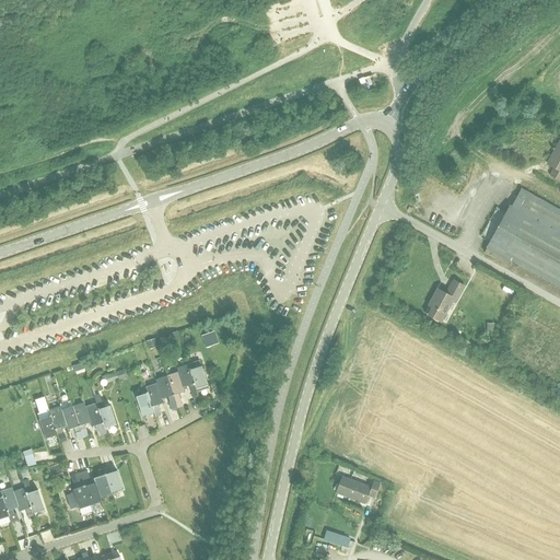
[(559,141),(548,164),(555,168),(550,176),(559,181),(559,141)]
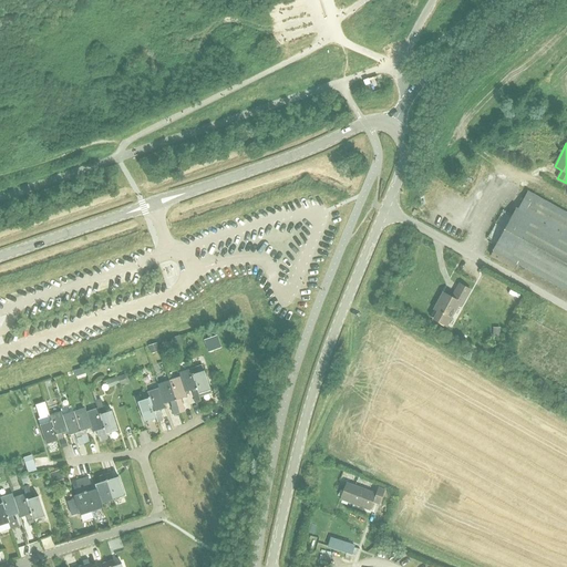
[(566,213),(527,192),(517,209),(515,208),(492,250),(500,254),(496,259),(521,272),(523,267),(566,290),(566,213)]
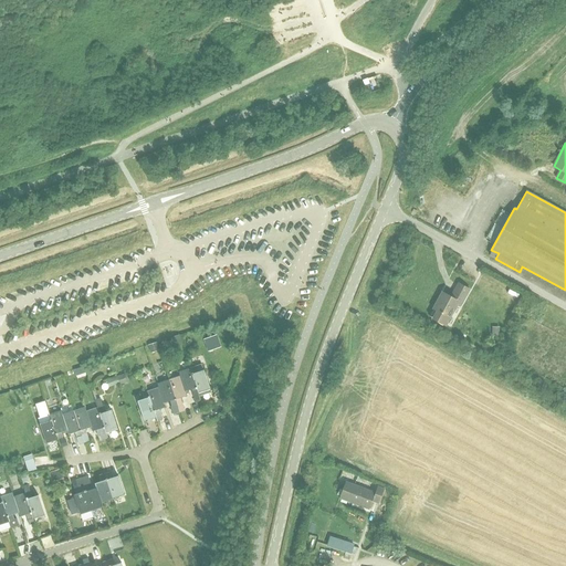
[(432,312),(429,316),(444,325),(457,304),(460,306),(469,290),(458,283),(450,297),(442,293),(432,312)]
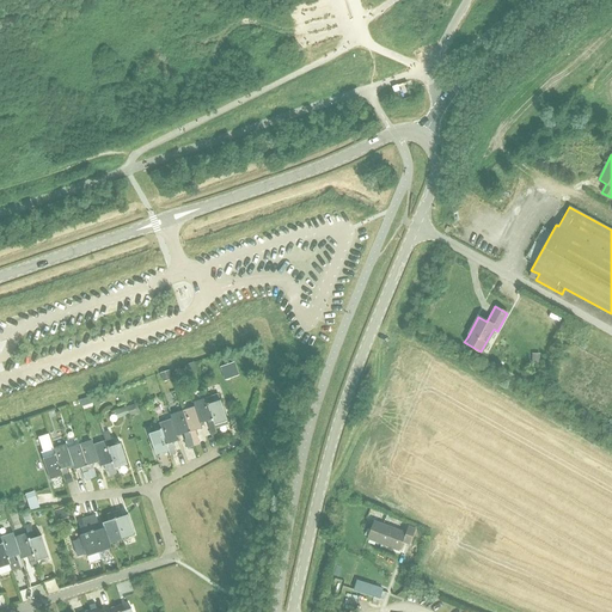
[(194,362),(184,365),(187,373),(196,369),(194,362)]
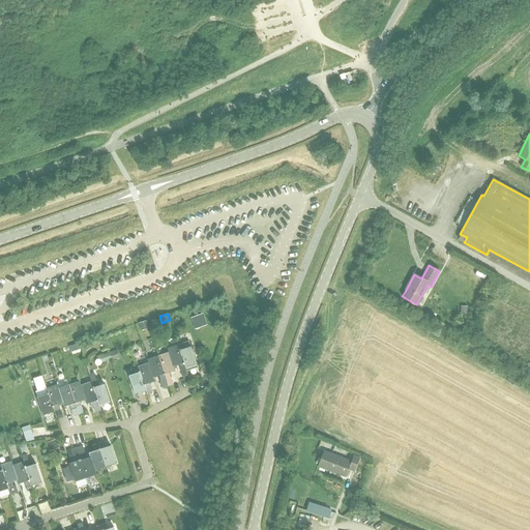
[(203,314),(190,318),(195,328),(206,324),(203,314)]
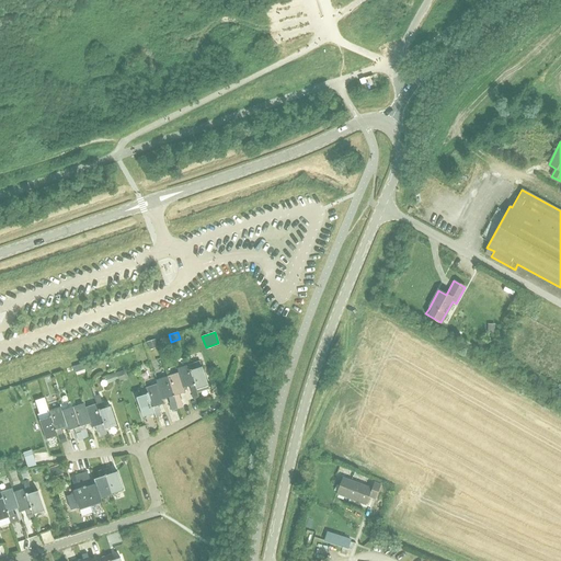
[(194,363),(189,365),(193,379),(196,390),(208,386),(202,366),(199,361),(194,363)]
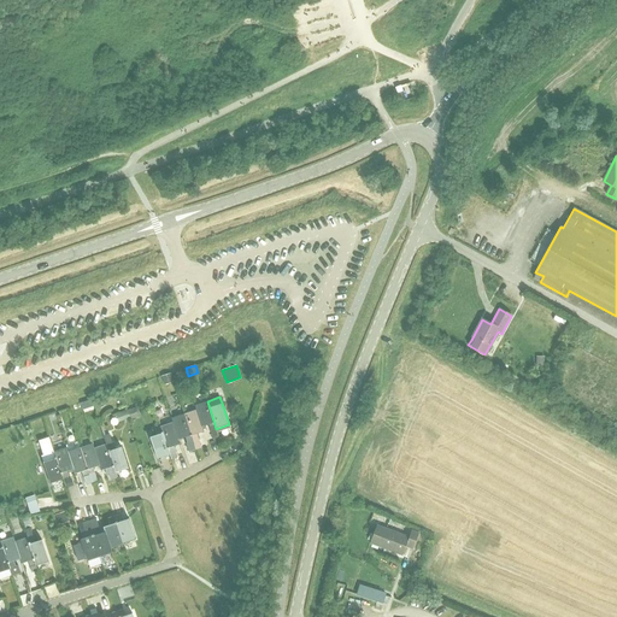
[(207,401),(194,405),(197,410),(201,427),(203,427),(209,424),(213,439),(219,436),(216,429),(212,417),(207,401)]
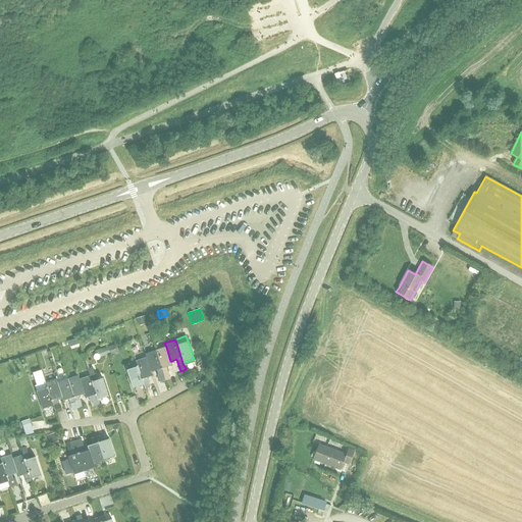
[(114,345),(107,347),(110,355),(117,352),(114,345)]
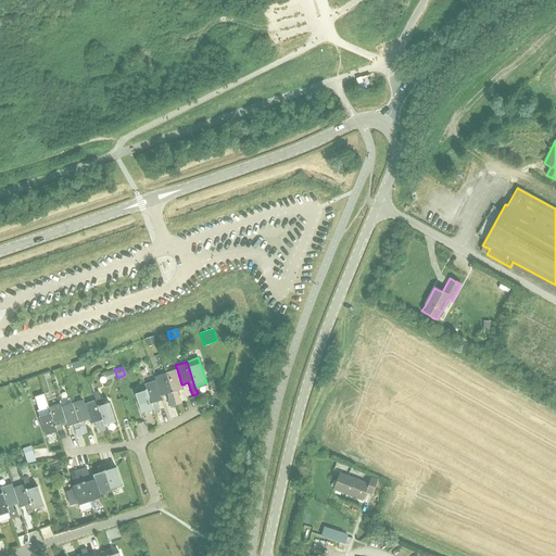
[(177,369),(166,373),(174,397),(177,405),(181,403),(177,390),(184,388),(182,384),(181,384),(177,369)]
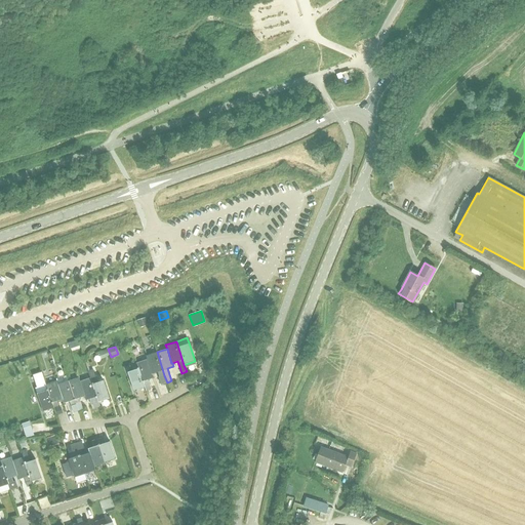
[(108,350),(98,353),(99,359),(110,356),(108,350)]
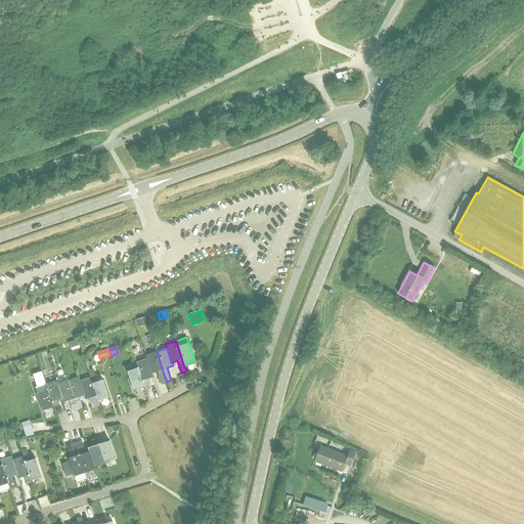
[(157,351),(145,355),(146,359),(147,359),(151,373),(158,370),(161,383),(166,381),(164,375),(157,351)]
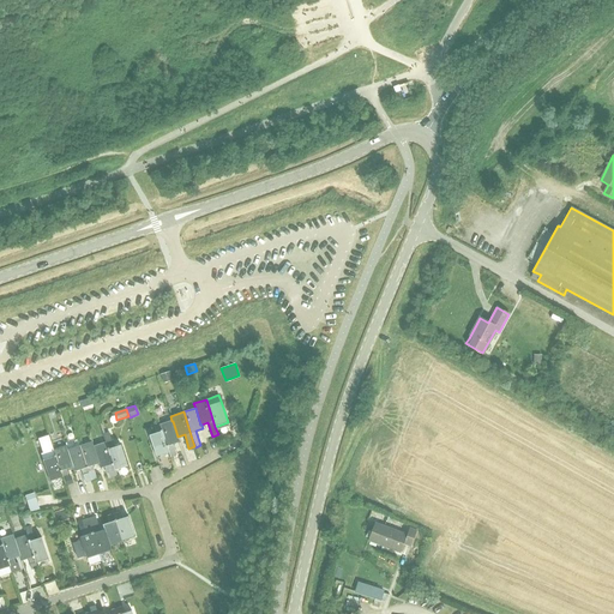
[(172,421),(160,425),(168,452),(170,457),(176,456),(173,444),(179,441),(178,437),(173,421),(172,421)]
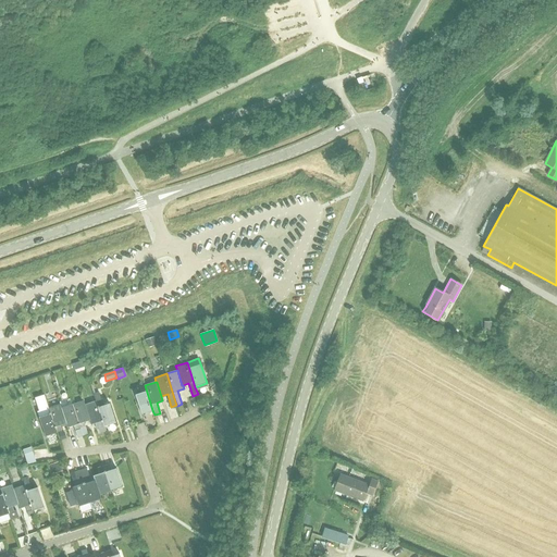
[(141,392),(135,394),(141,413),(152,410),(145,385),(140,387),(141,392)]
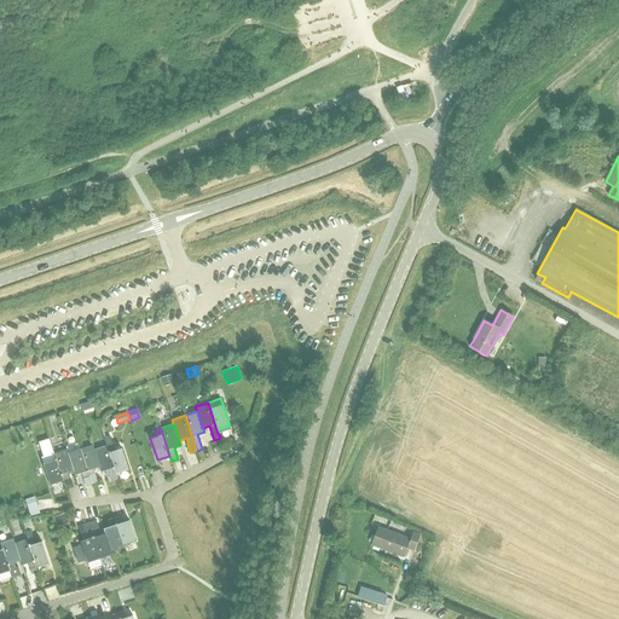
[(109,434),(103,437),(106,446),(116,474),(116,473),(128,469),(121,449),(115,450),(113,444),(109,434)]
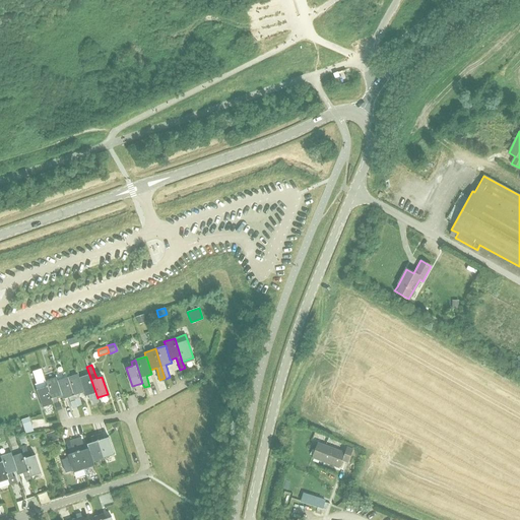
[(41,369),(33,371),(36,383),(35,384),(37,389),(43,406),(52,402),(45,381),(41,369)]
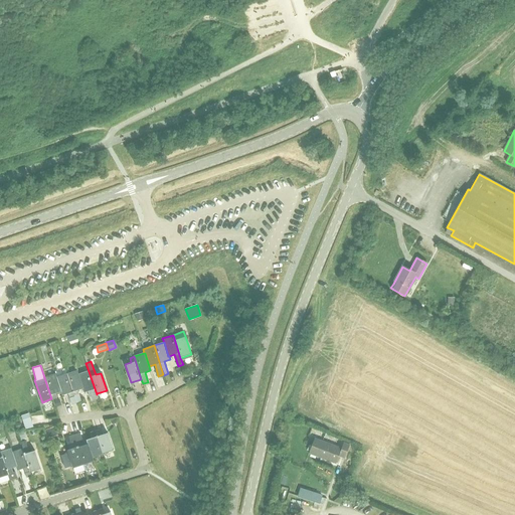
[(77,370),(66,374),(75,402),(81,400),(77,390),(82,388),(78,374),(77,370)]
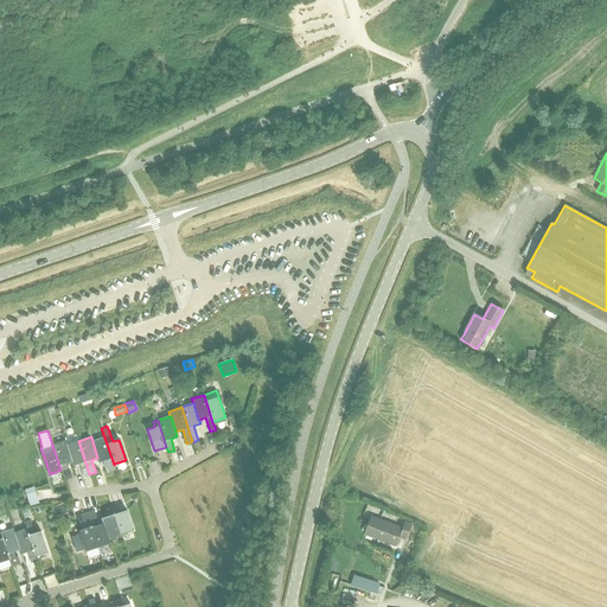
[(93,441),(97,458),(100,462),(106,460),(107,464),(104,464),(107,473),(116,470),(114,464),(114,465),(104,438),(93,441)]
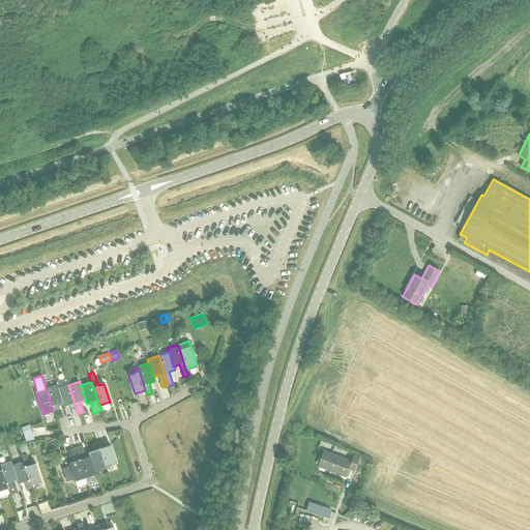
[(57,384),(46,388),(53,410),(54,411),(59,410),(57,405),(63,403),(58,388),(57,384)]
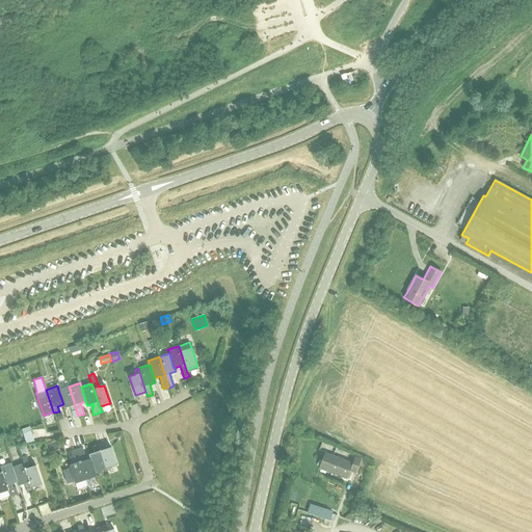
[(58,390),(63,404),(64,408),(70,406),(74,417),(78,416),(69,387),(58,390)]
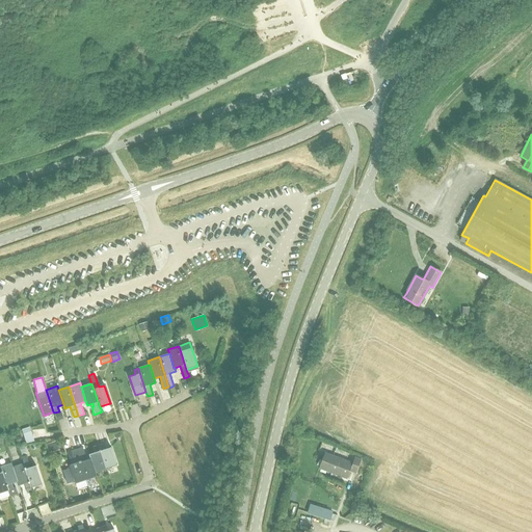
[(29,427),(23,429),(27,443),(33,441),(29,427)]
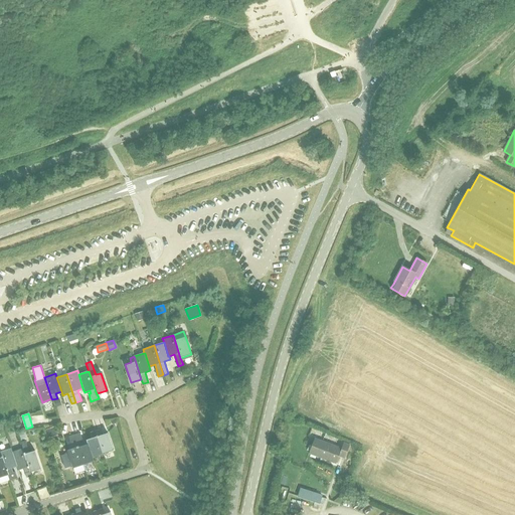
[(54,426),(45,430),(47,438),(57,435),(54,426)]
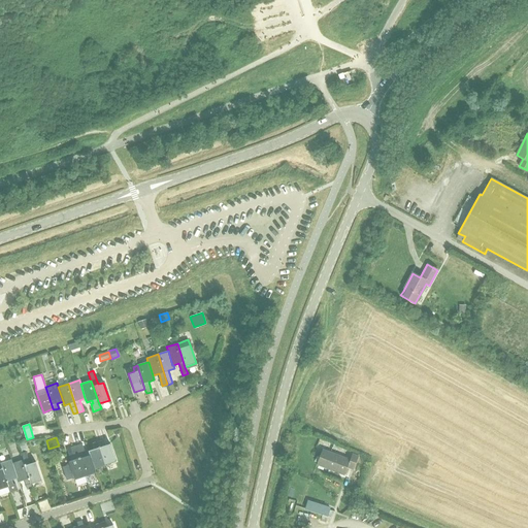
[(103,440),(97,441),(105,466),(116,462),(110,443),(104,446),(103,440)]
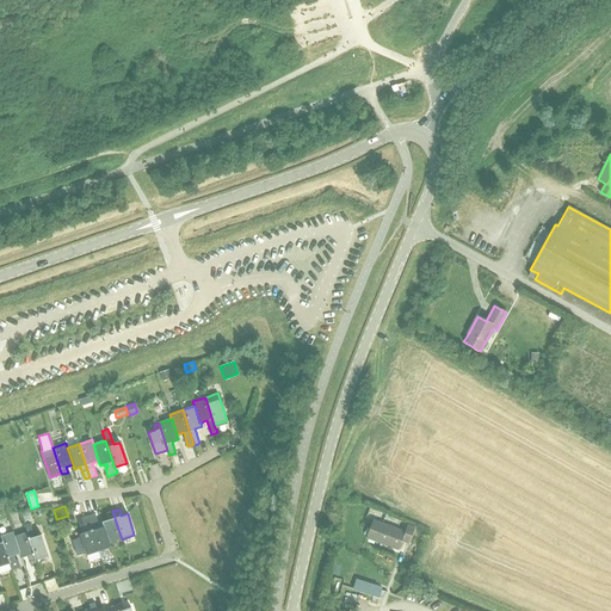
[(109,519),(103,522),(104,526),(110,543),(122,539),(112,511),(107,513),(109,519)]
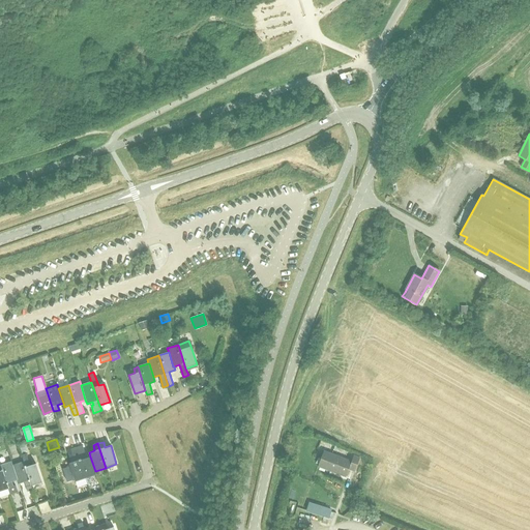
[(82,445),(76,447),(78,454),(86,478),(96,475),(95,471),(90,457),(86,458),(82,445)]
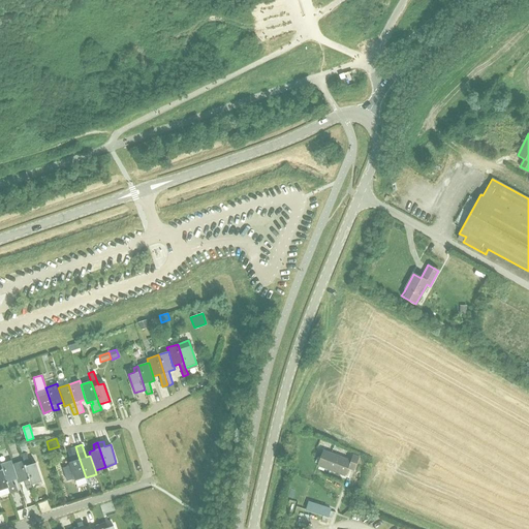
[(69,467),(63,469),(67,481),(73,479),(74,481),(86,477),(78,454),(75,446),(66,449),(70,462),(68,463),(69,467)]
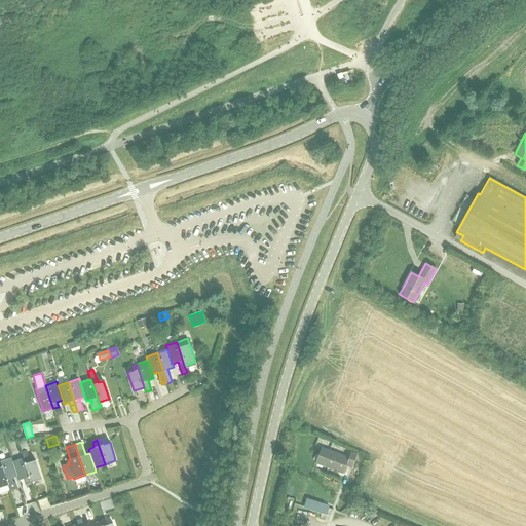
[(351,467),(357,454),(350,452),(348,457),(321,447),(314,462),(343,473),(345,465),(351,467)]
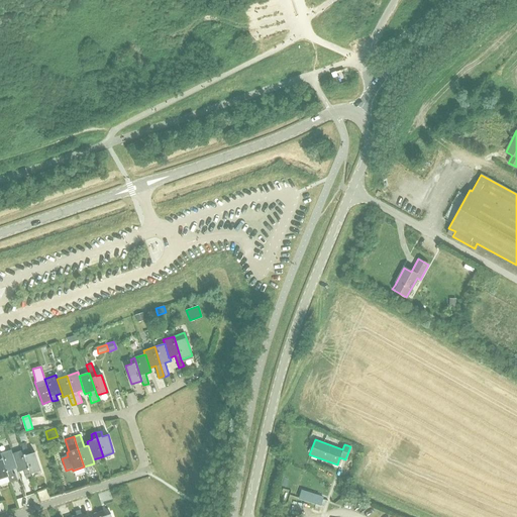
[(25,442),(20,443),(22,450),(29,474),(40,470),(34,451),(29,453),(25,442)]
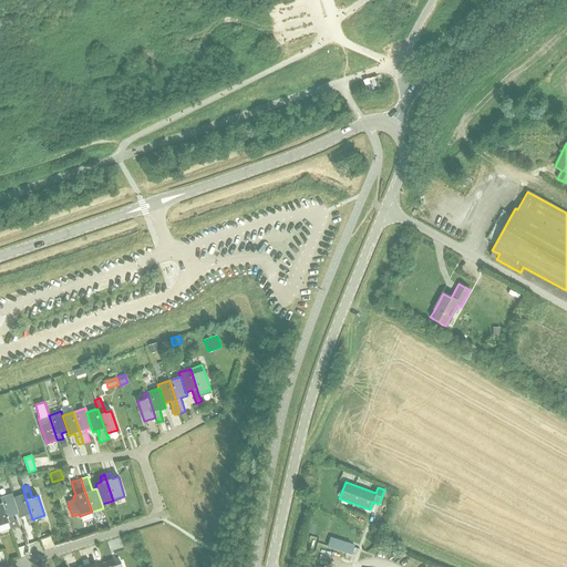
[(11,494),(0,497),(9,522),(10,528),(18,526),(16,519),(13,519),(12,515),(18,513),(12,497),(11,494)]
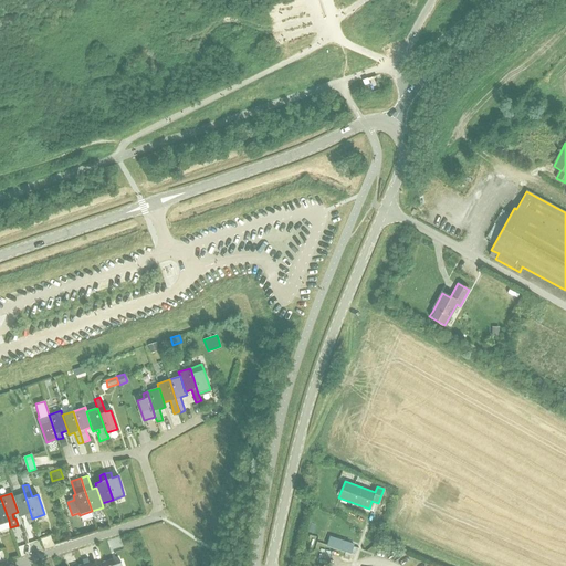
[(24,493),(12,496),(18,512),(19,516),(25,514),(29,524),(34,522),(32,519),(24,493)]
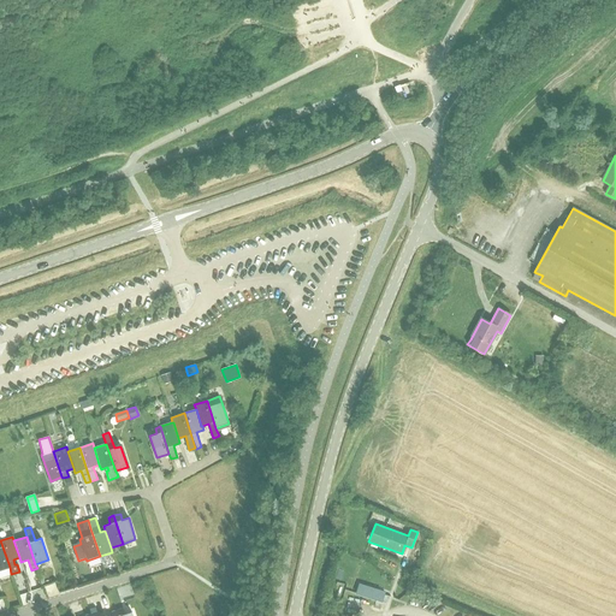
[(357,582),(354,592),(367,597),(380,602),(384,592),(357,582)]
